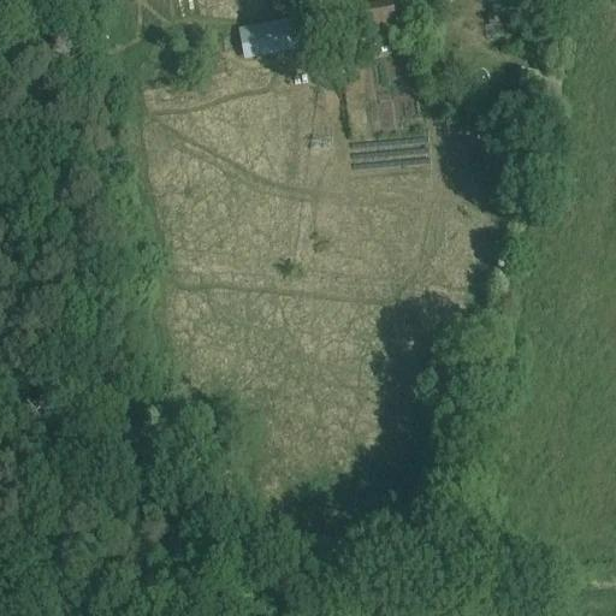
[(397,37),(392,6),(335,16),(339,46),(397,37)]
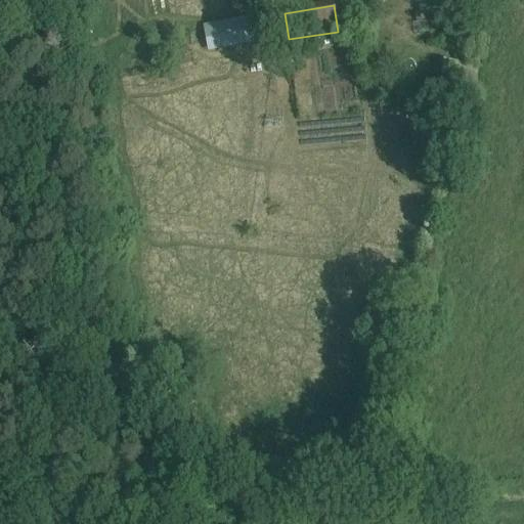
[(431,14),(419,20),(424,33),(437,27),(431,14)]
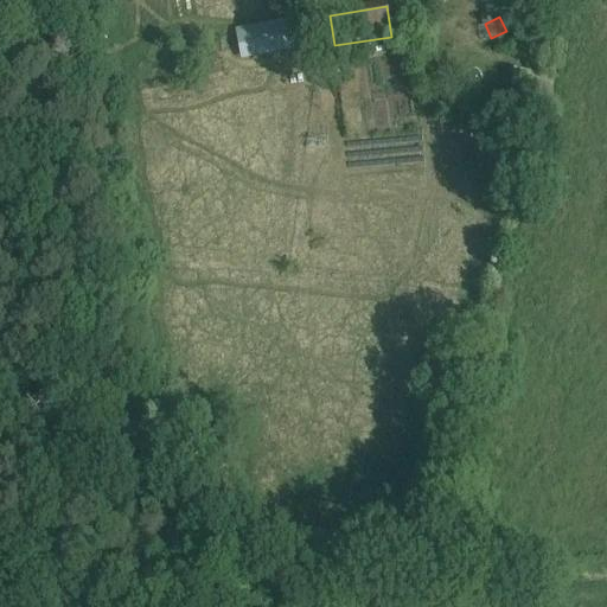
[(240,57),(306,46),(301,24),(235,34),(240,57)]
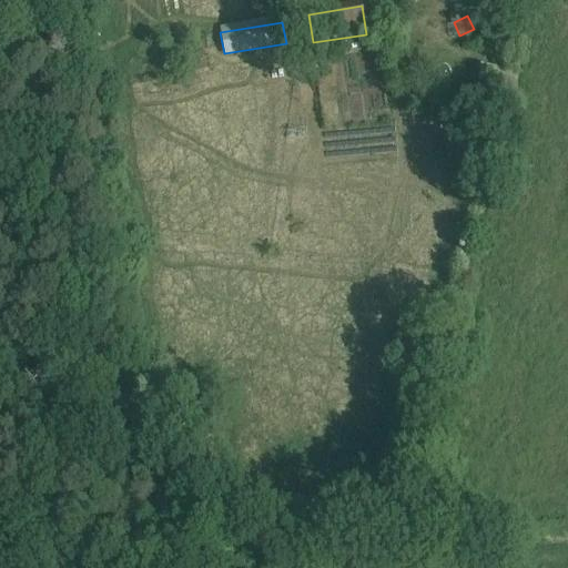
[(405,160),(404,141),(337,146),(338,164),(405,160)]
